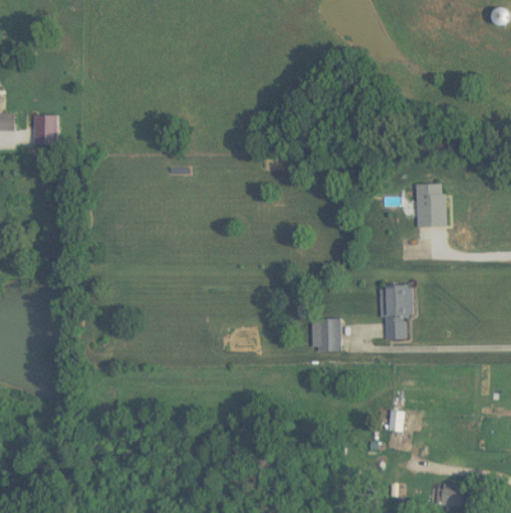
[(510,17),(510,16),(502,6),(491,15),(500,27),(510,17)]
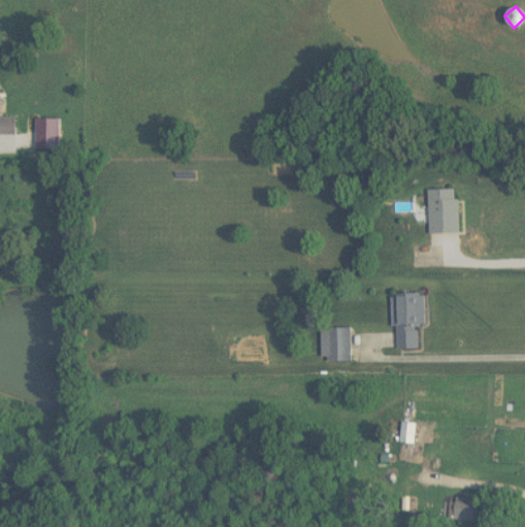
[(427,188),(427,233),(458,233),(458,188),(427,188)]
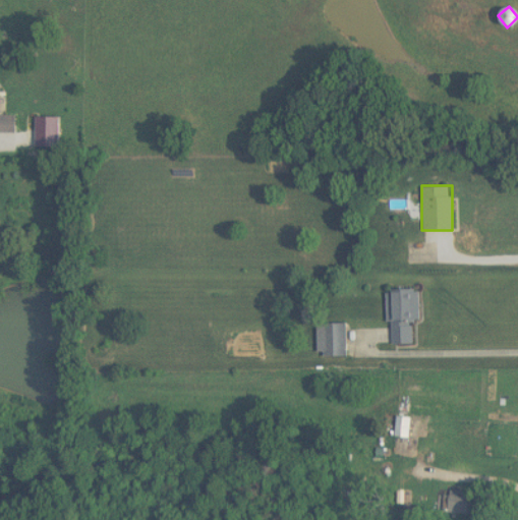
[(418,323),(418,291),(389,291),(389,344),(412,344),(412,323),(418,323)]
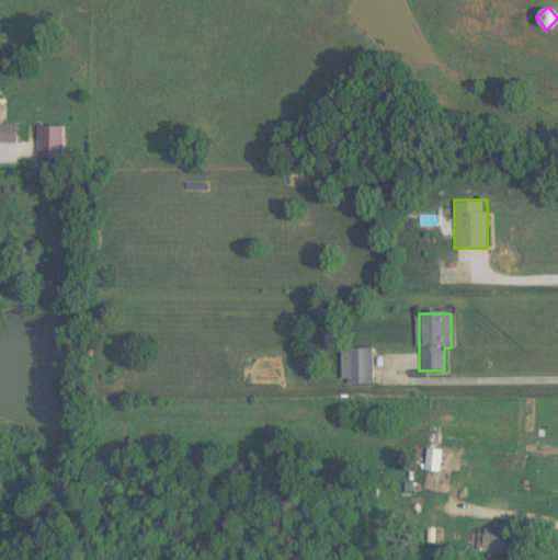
[(371,347),(341,347),(341,383),(371,383),(371,347)]
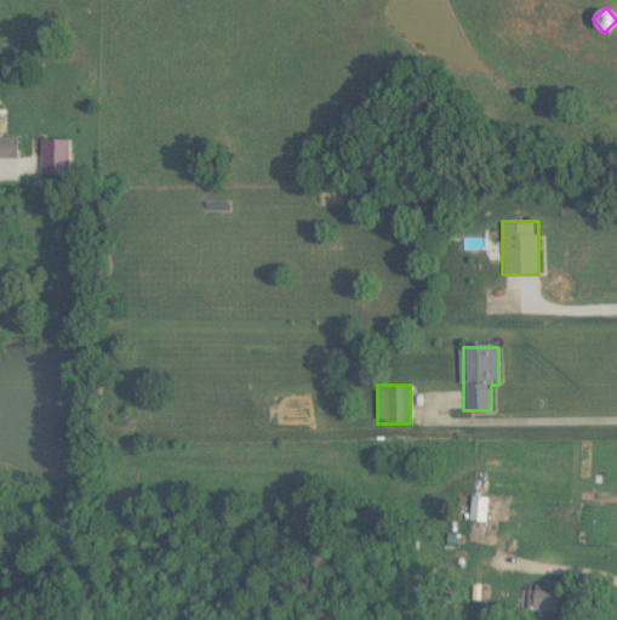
[(486,521),(486,498),(470,498),(470,521),(486,521)]
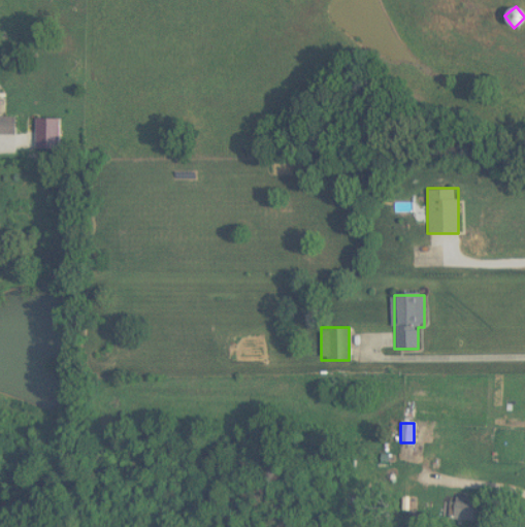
[(441,520),(479,520),(479,501),(441,501),(441,520)]
